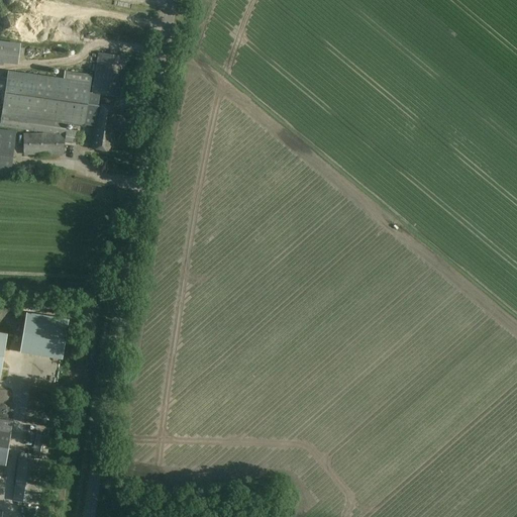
[(21,44),(0,41),(0,61),(18,64),(19,59),(24,59),(25,49),(20,48),(21,44)]
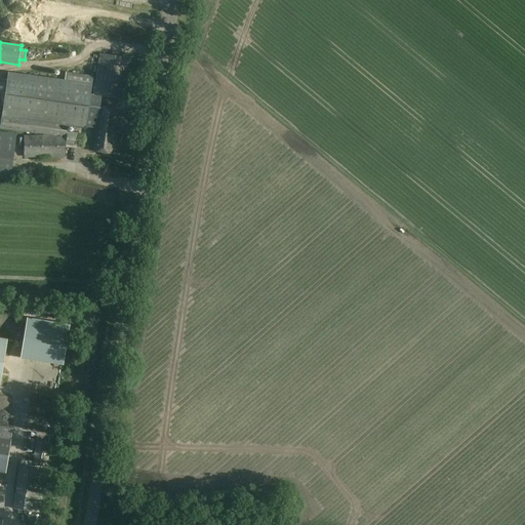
[(129,58),(101,53),(94,94),(91,94),(93,77),(66,73),(65,81),(8,72),(0,129),(53,135),(24,136),(24,158),(65,158),(65,145),(82,147),(84,134),(67,131),(68,124),(85,127),(85,126),(93,127),(91,140),(88,140),(87,150),(89,150),(89,151),(111,154),(114,131),(117,131),(121,110),(99,107),(102,96),(122,99),(129,58)]
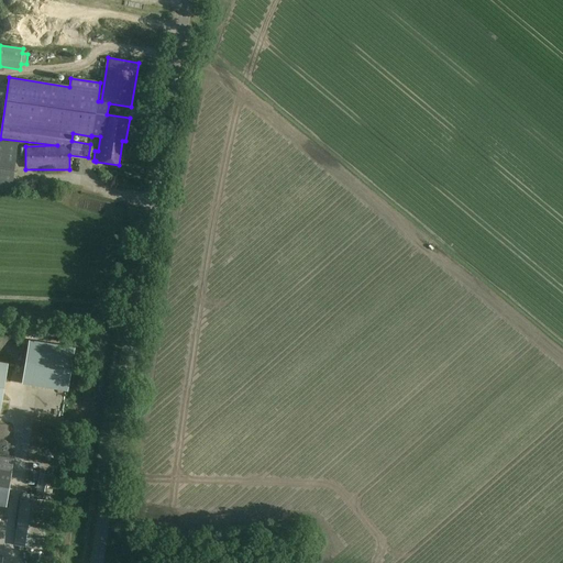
[(18,144),(0,141),(0,187),(12,189),(18,144)]
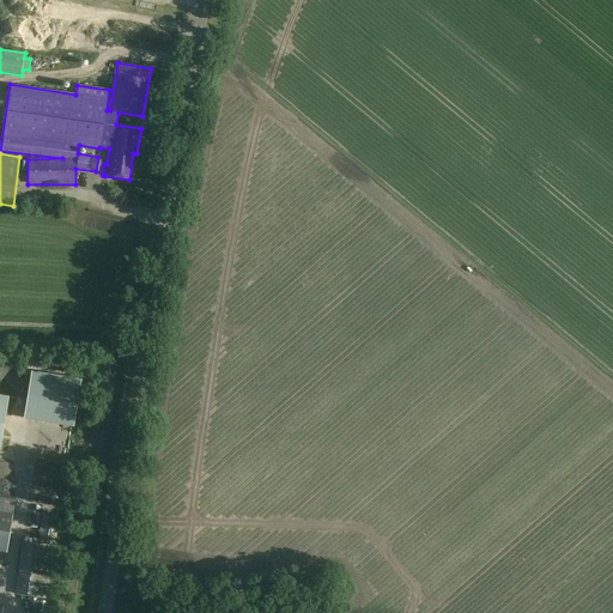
[(31,370),(24,417),(70,425),(78,377),(31,370)]
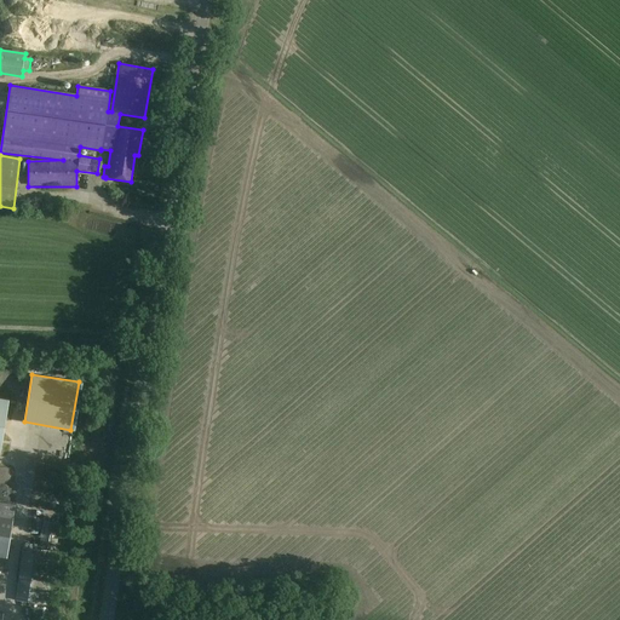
[(0,491),(0,501),(10,503),(10,492),(0,491)]
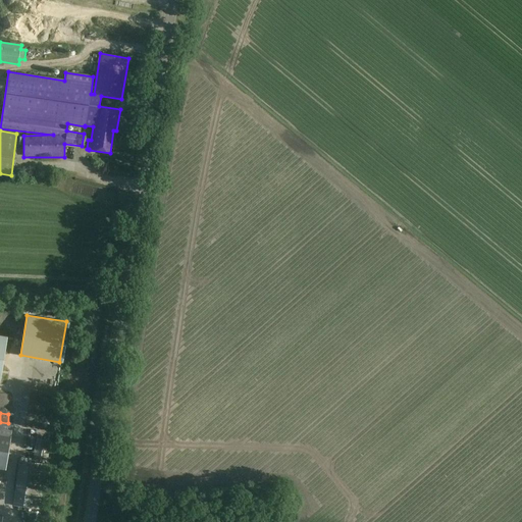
[(13,426),(0,423),(0,469),(6,471),(13,426)]
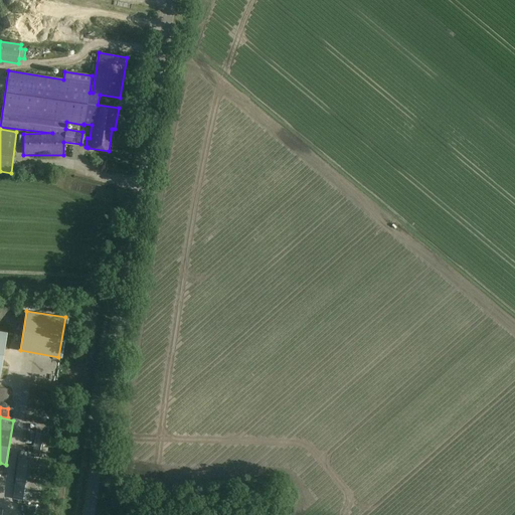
[(45,459),(38,458),(19,456),(13,500),(33,502),(40,503),(45,459)]
